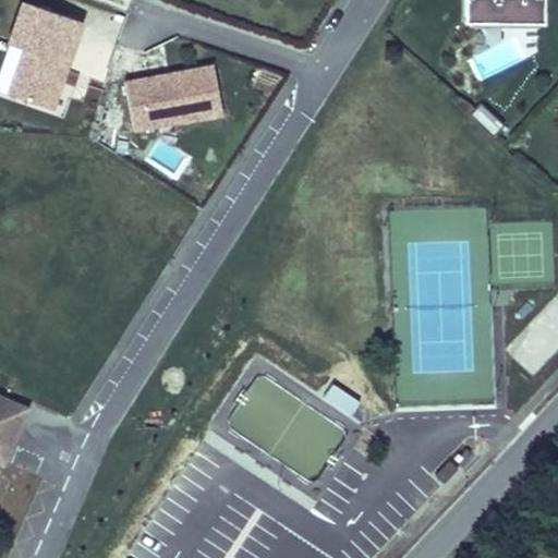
[(19,0),(0,61),(0,95),(55,111),(82,19),(19,0)]
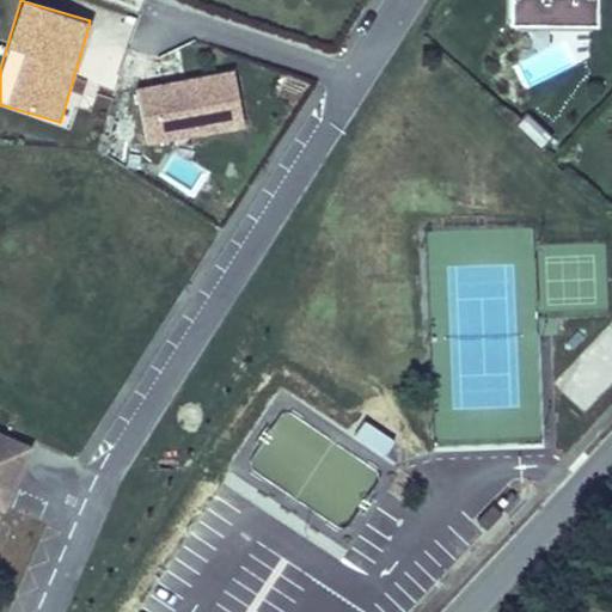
[(595,26),(594,0),(508,0),(509,24),(595,26)]
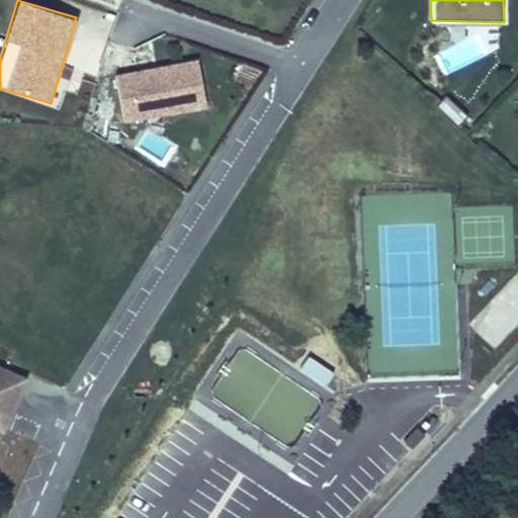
[(477,32),(433,54),(444,75),(488,54),(477,32)]
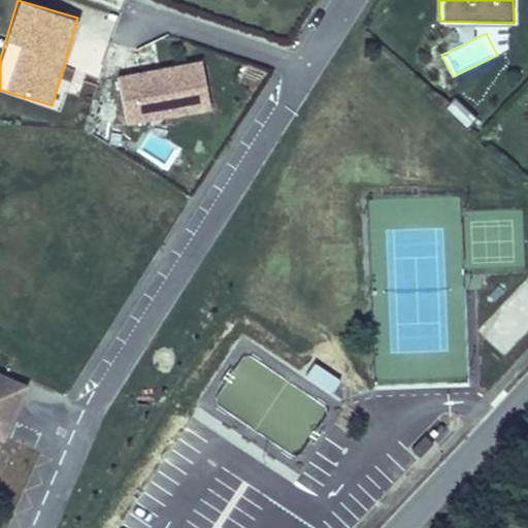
[(122,125),(209,111),(201,60),(114,73),(122,125)]
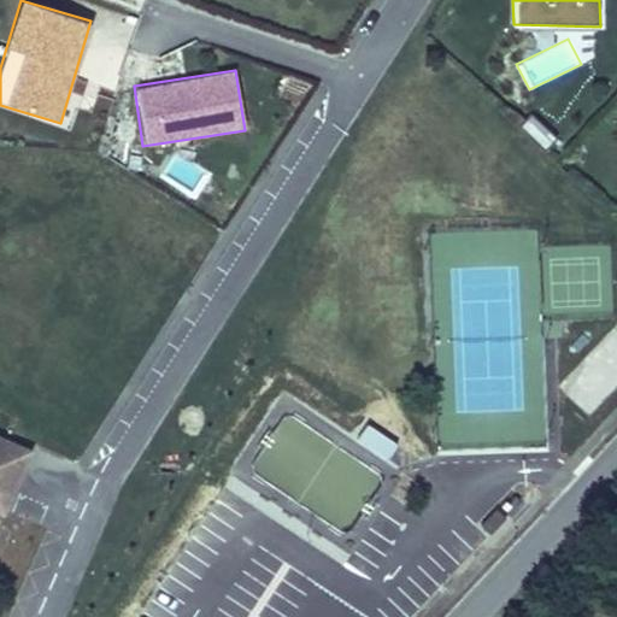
[(530,115),(521,124),(544,147),(554,136),(530,115)]
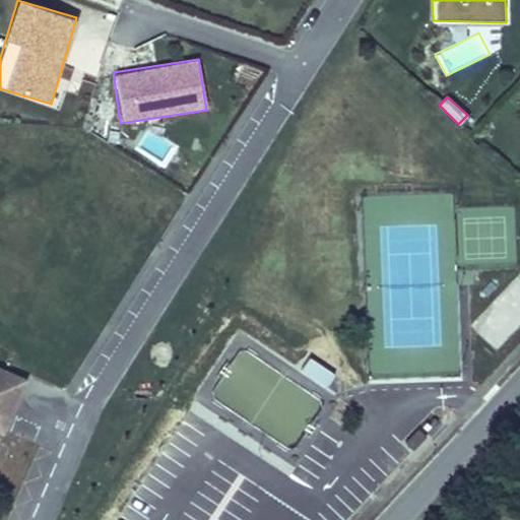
[(472,327),(497,348),(519,321),(519,286),(513,280),(472,327)]
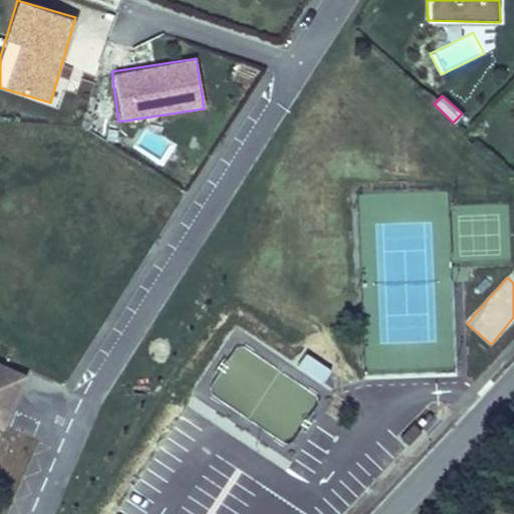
[(20,375),(0,366),(0,422),(1,423),(20,375)]
